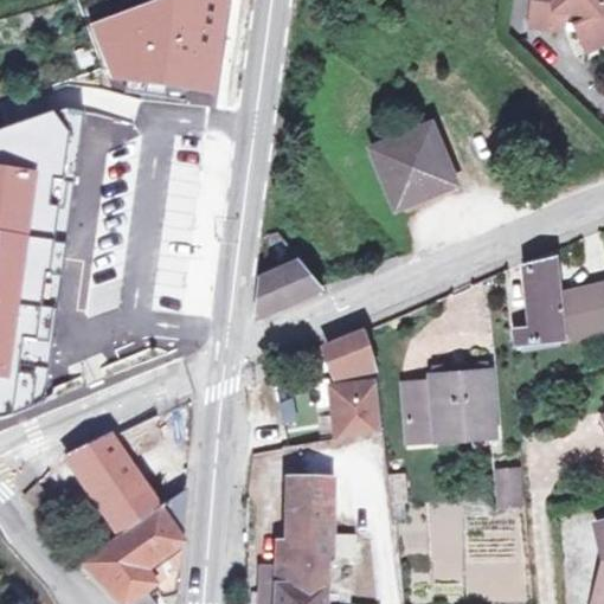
[(226,42),(231,0),(149,0),(101,18),(121,77),(220,88),(223,68),(226,42)]
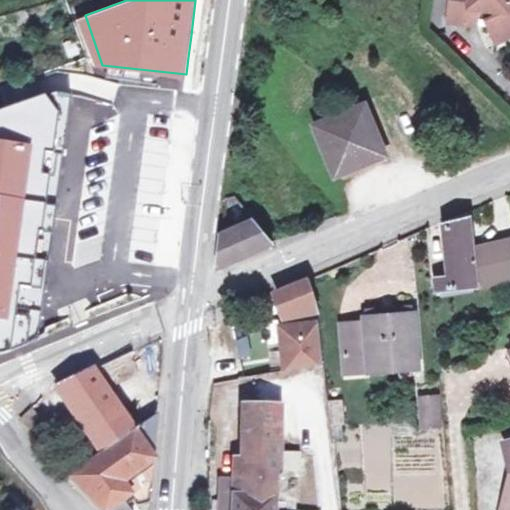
[(447,0),(444,24),(471,27),(473,19),(482,20),(485,28),(491,43),(509,35),(509,0),(447,0)]
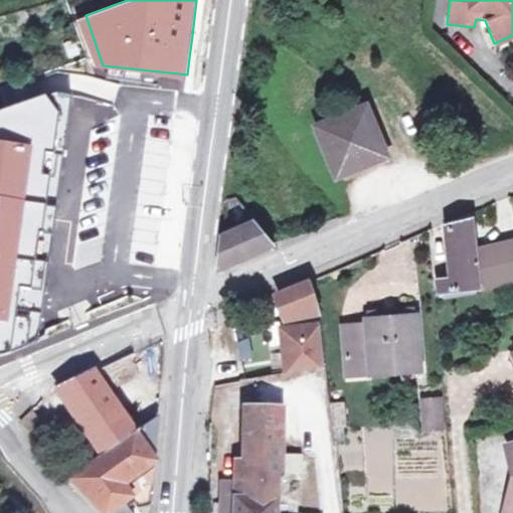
[(72,19),(91,64),(96,64),(103,65),(86,15),(79,17),(72,19)]
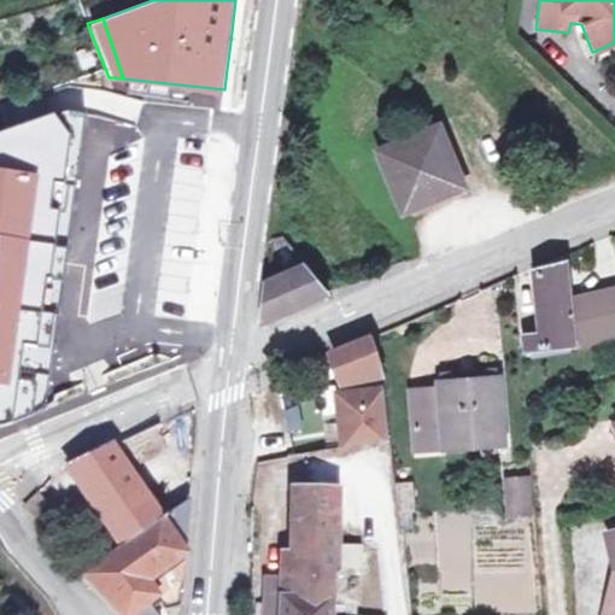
[(570,23),(568,33),(585,34),(581,24),(570,23)]
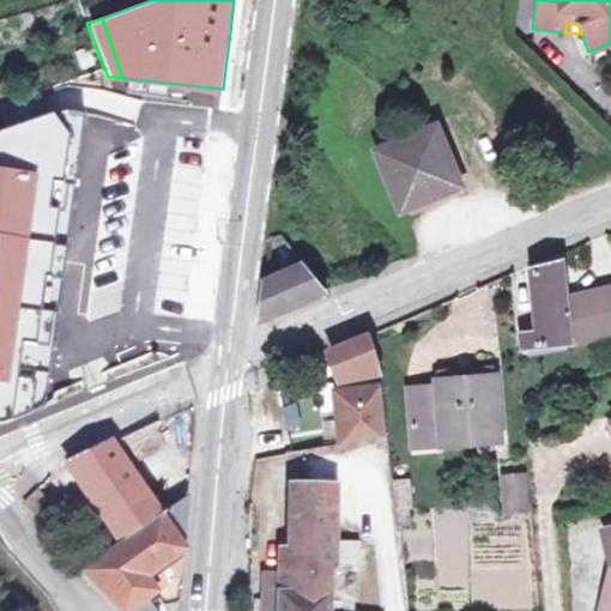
[(0,422),(4,422),(43,405),(49,357),(59,295),(64,259),(67,233),(76,171),(84,109),(61,107),(35,115),(0,127),(0,422)]
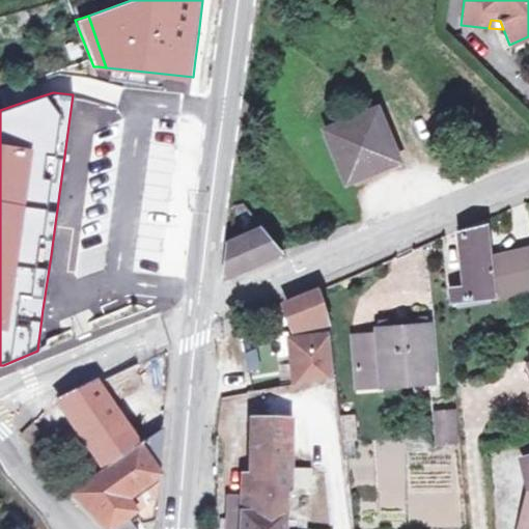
[(378,110),(326,131),(346,183),(399,161),(378,110)]
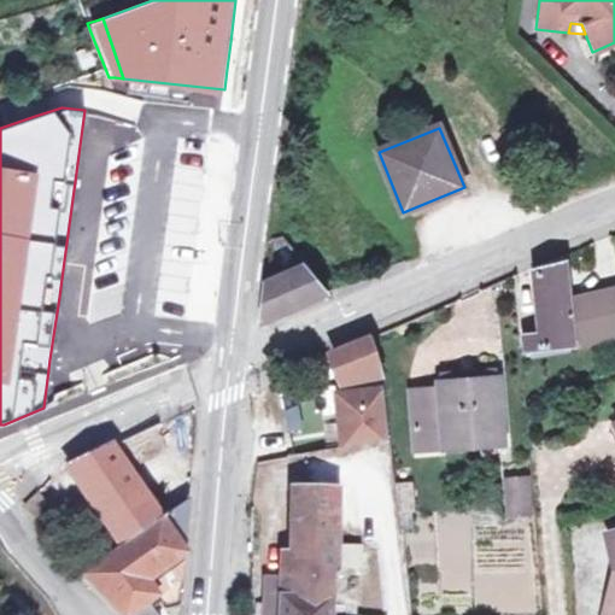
[(566,263),(537,270),(542,332),(525,334),(526,351),(567,346),(614,333),(614,292),(601,296),(603,314),(572,318),(570,303),(566,263)]
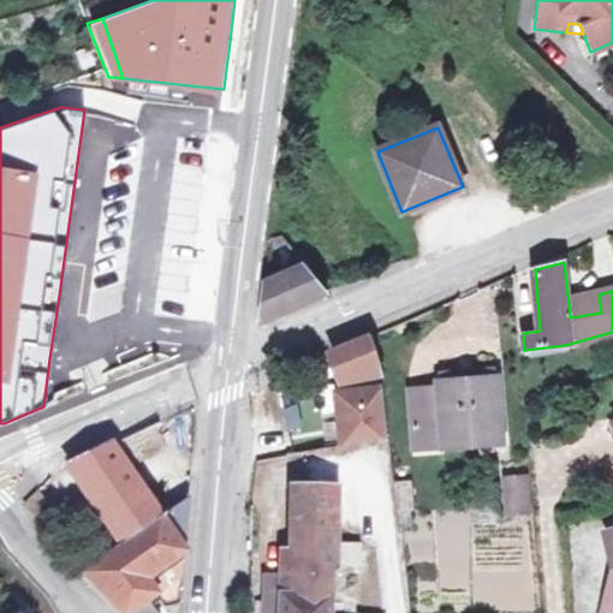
[(277,279),(267,284),(263,319),(327,292),(305,266),(277,279)]
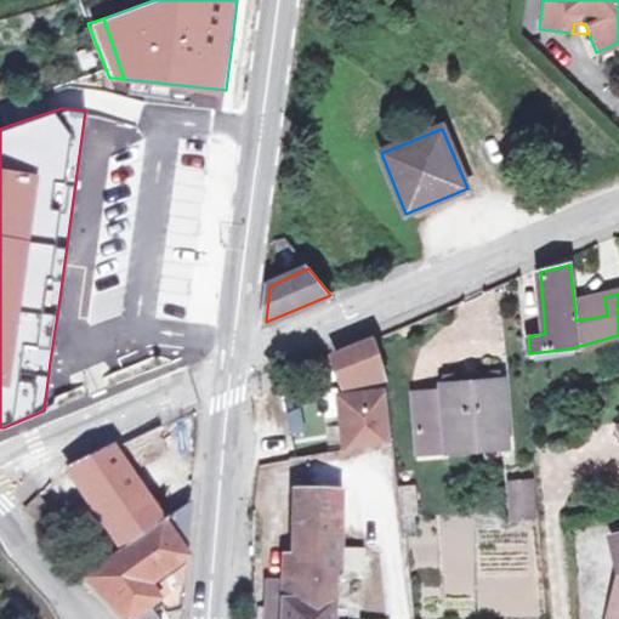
[(605,297),(574,305),(575,321),(607,316),(605,297)]
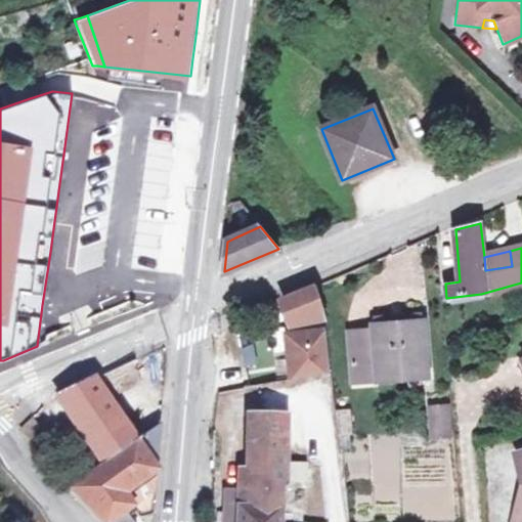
[(316,286),(283,299),(293,324),(297,323),(325,318),(325,311),(316,286)]
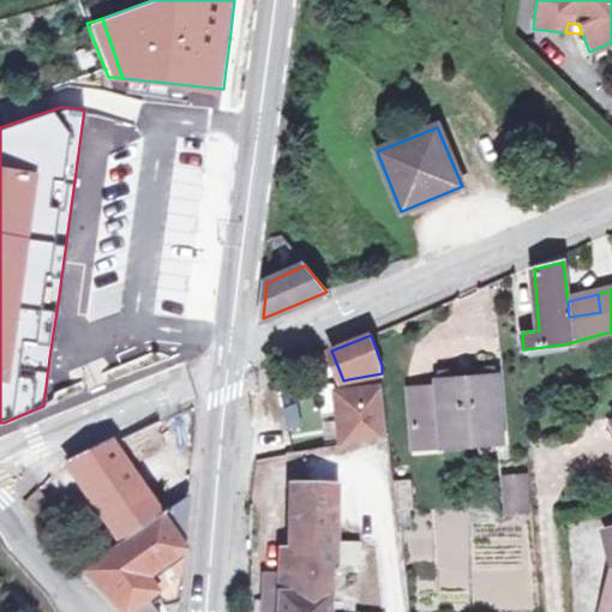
[(384,375),(382,373),(348,379),(351,389),(339,391),(345,445),(390,437),(384,375)]
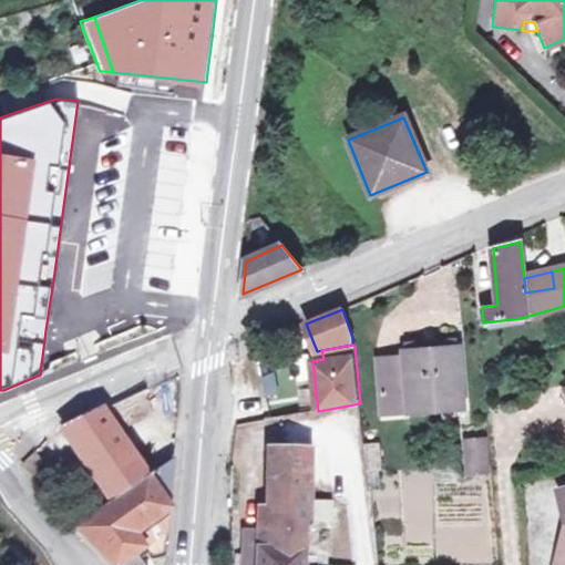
[(407,357),(379,359),(383,412),(463,406),(459,347),(406,351),(407,357)]
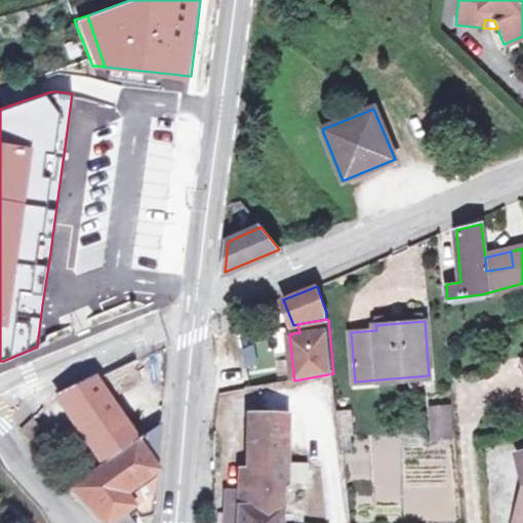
[(241,345),(247,368),(266,363),(259,340),(241,345)]
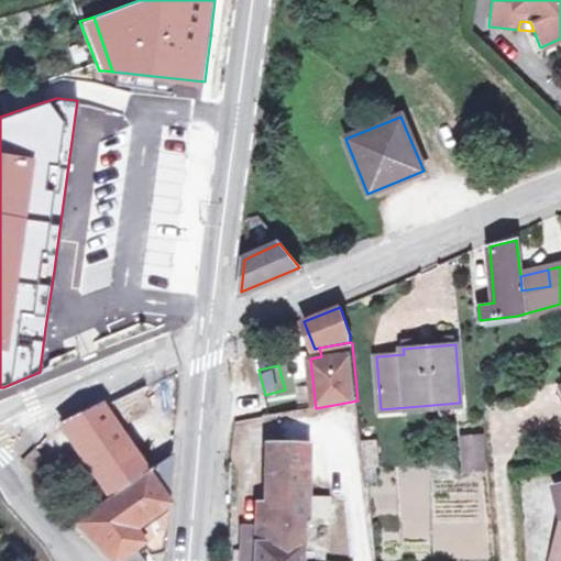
[(147,385),(107,404),(118,424),(160,414),(158,385),(147,385)]
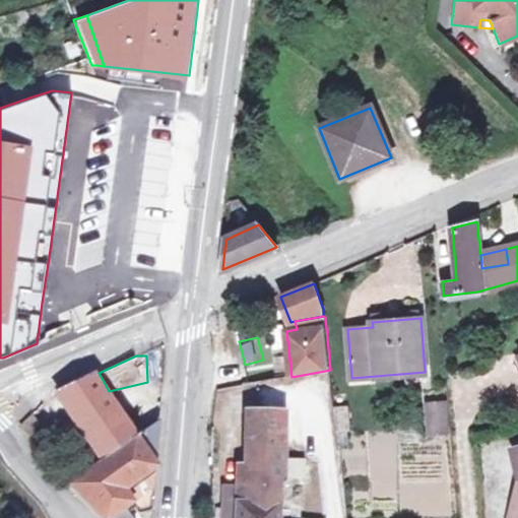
[(99,373),(55,394),(93,452),(98,459),(136,439),(109,391),(99,373)]
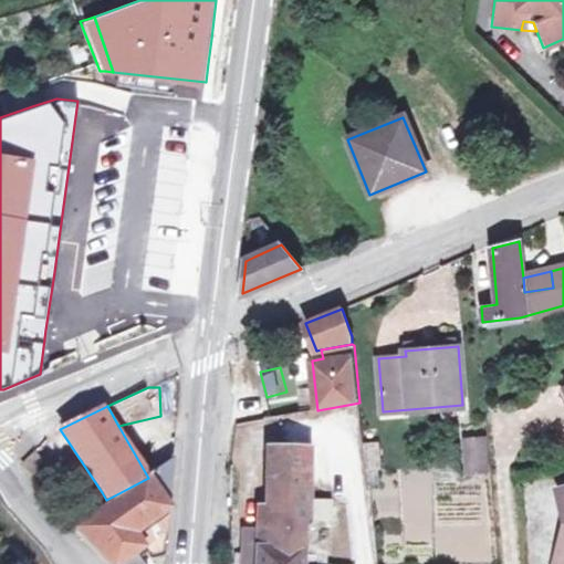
[(483,437),(463,439),(467,470),(486,469),(483,437)]
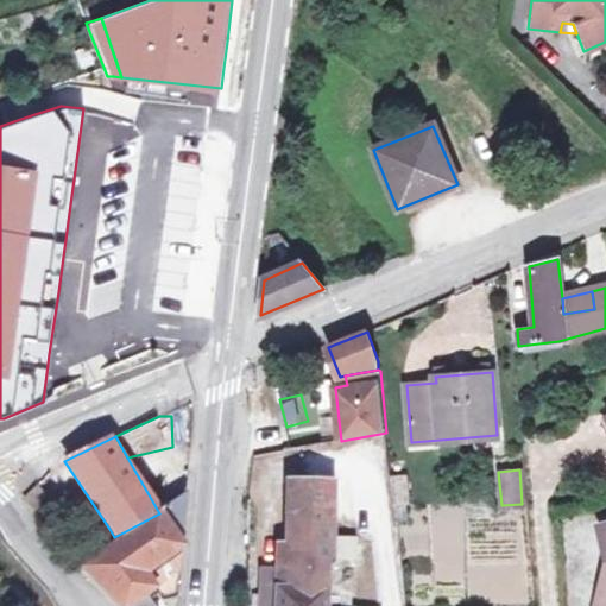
[(403,477),(391,478),(393,505),(406,505),(403,477)]
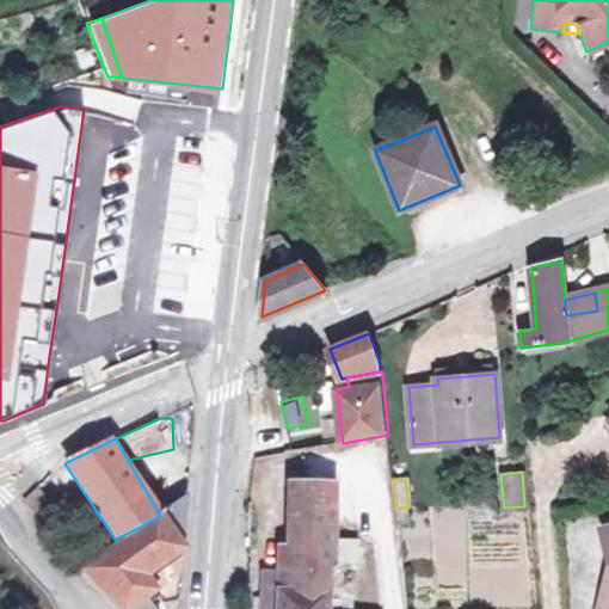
[(288,485),(287,510),(331,512),(331,485),(288,485)]
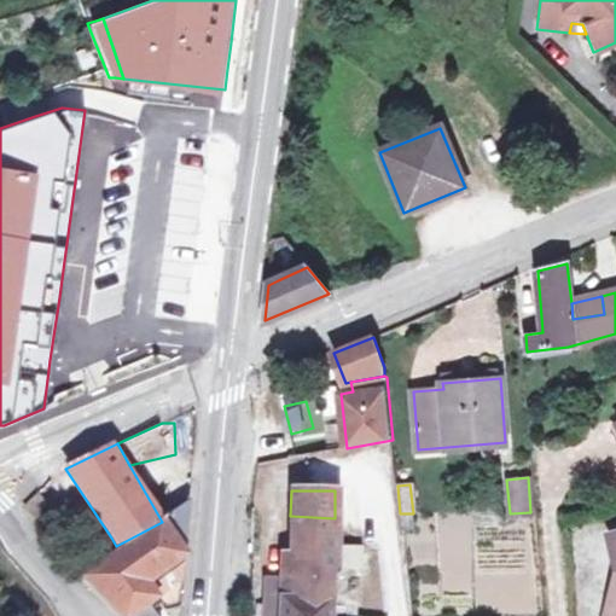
[(162,522),(116,546),(79,569),(83,576),(118,615),(151,615),(156,614),(179,600),(189,509),(162,522)]
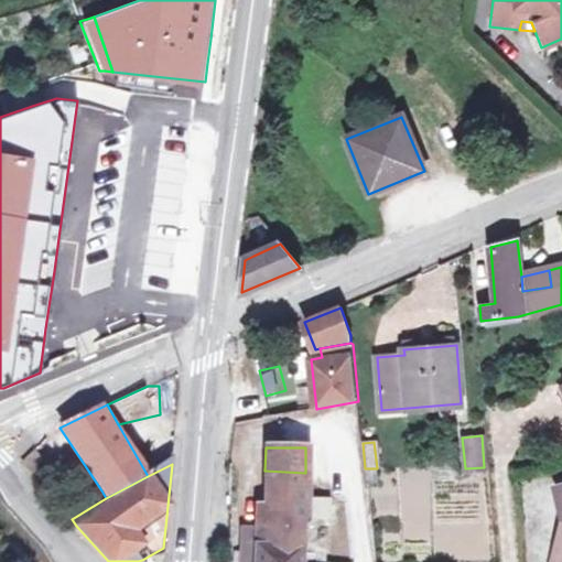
[(265,471),(265,483),(303,484),(305,473),(265,471)]
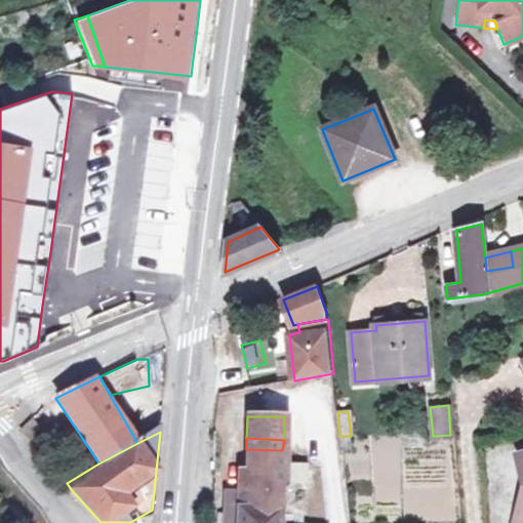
[(246,469),(240,469),(239,489),(237,522),(281,522),(282,506),(294,506),(294,480),(305,480),(306,466),(283,466),(283,450),(282,450),(246,449),(246,469)]
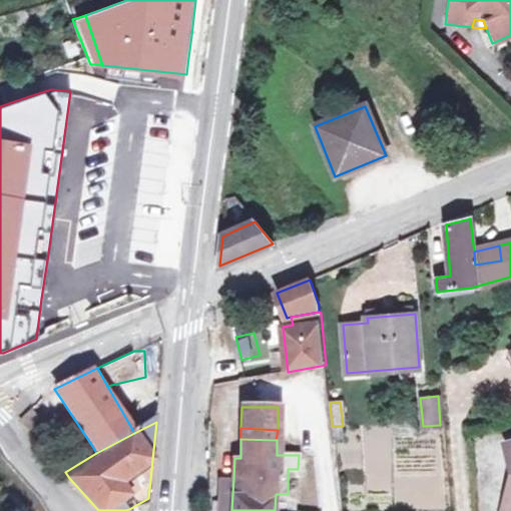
[(231,510),(233,478),(219,478),(217,510),(231,510)]
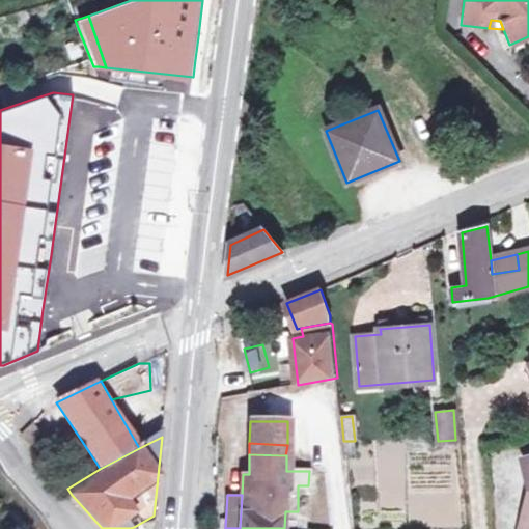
[(528,528),(528,495),(528,496),(520,528),(528,528)]
